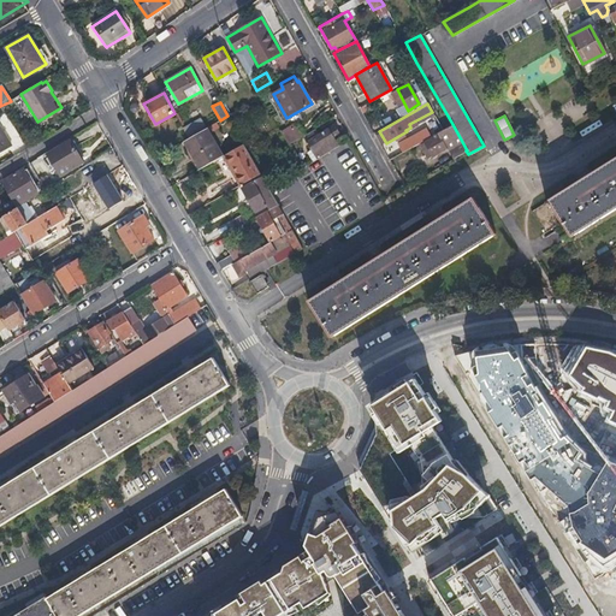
[(184,130),(189,138),(206,129),(201,120),(184,130)]
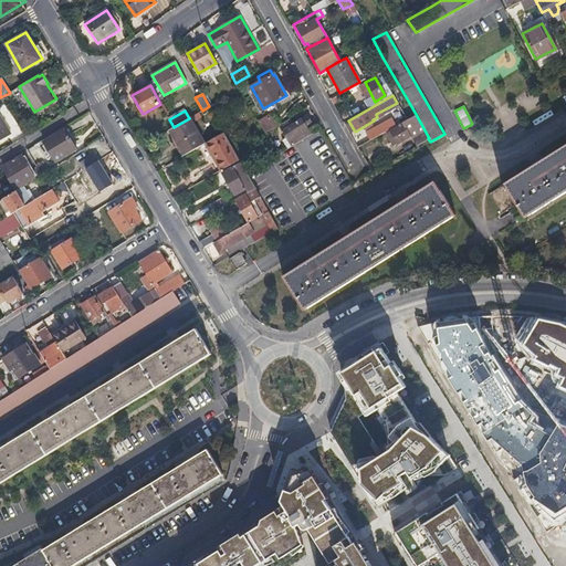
[(0,140),(11,134),(0,114),(0,140)]
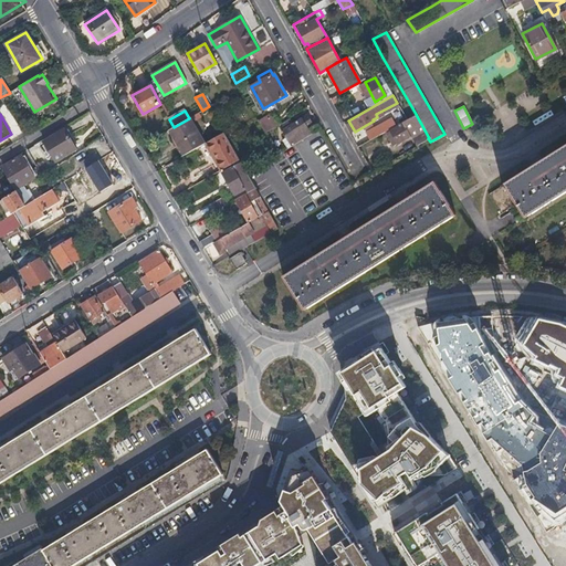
[(410,137),(416,146),(428,138),(429,138),(416,114),(407,119),(385,133),(392,145),(407,136),(408,138),(410,137)]
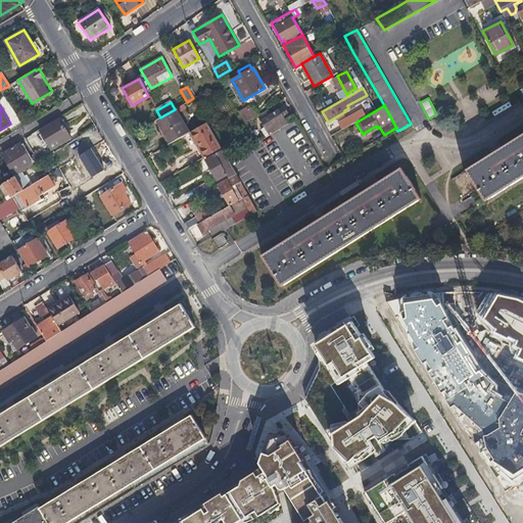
[(269,135),(287,124),(283,117),(284,117),(282,114),(285,112),(282,107),(279,109),(280,110),(262,123),(269,135)]
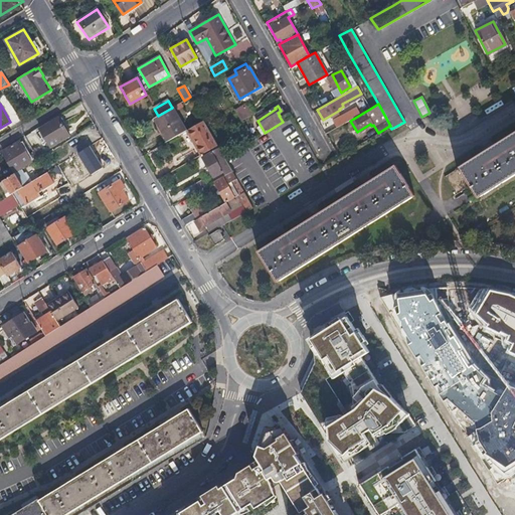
[(158,116),(153,119),(159,129),(161,128),(169,142),(186,132),(173,107),(172,108),(158,116)]
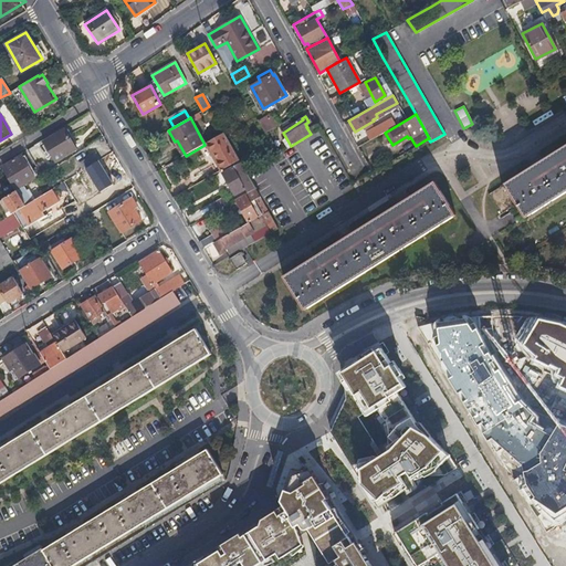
[(265,134),(280,125),(275,117),(260,126),(265,134)]
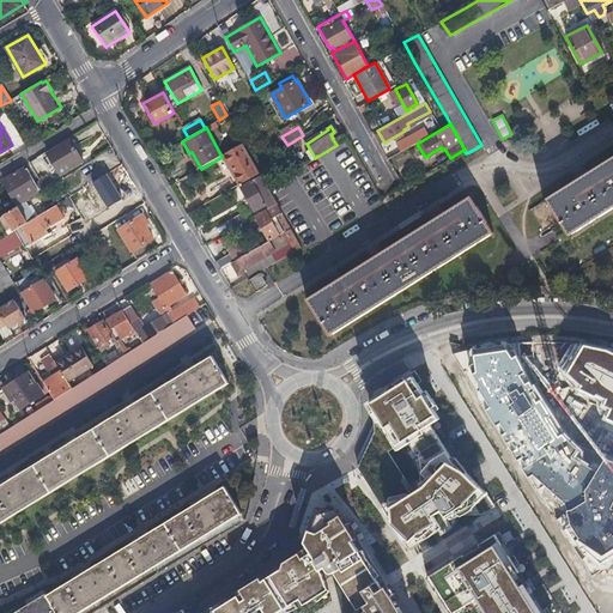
[(389,147),(394,156),(412,145),(407,137),(389,147)]
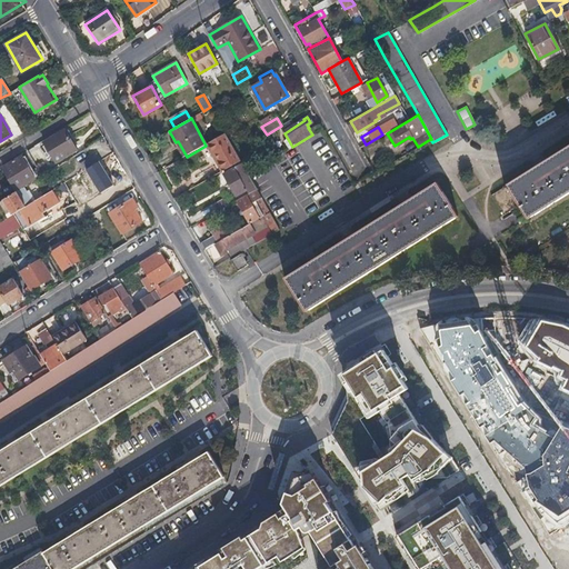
[(55,161),(76,149),(63,129),(43,141),(55,161)]
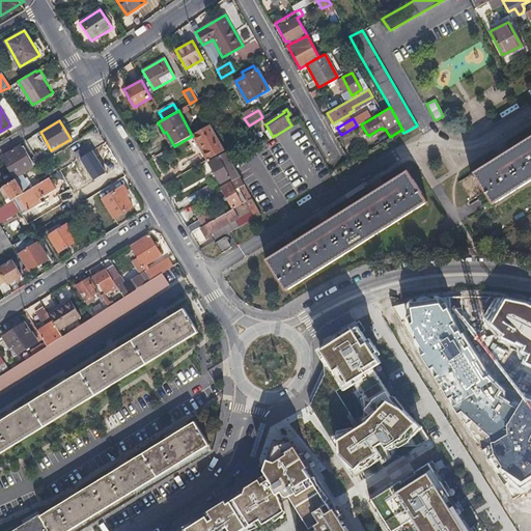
[(207,159),(224,149),(211,124),(193,135),(207,159)]
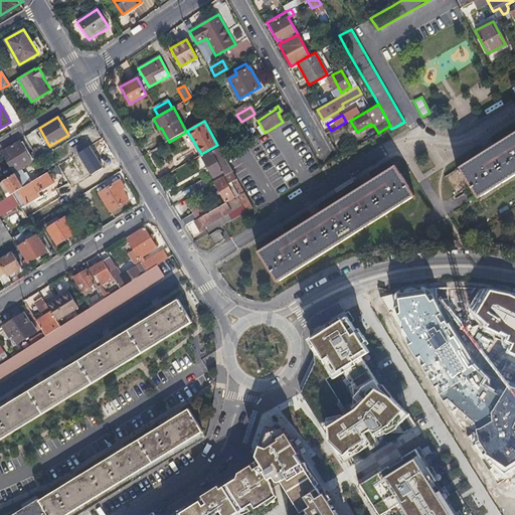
[(477,199),(514,174),(514,132),(458,168),(469,186),(477,199)]
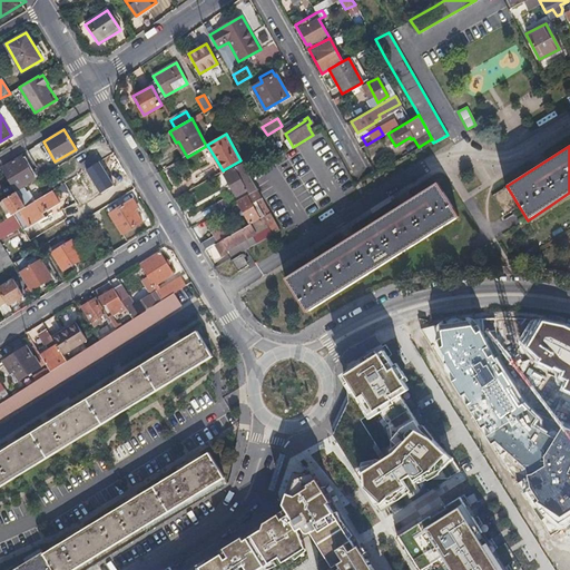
[(81,164),(86,170),(95,166),(100,161),(97,155),(81,164)]
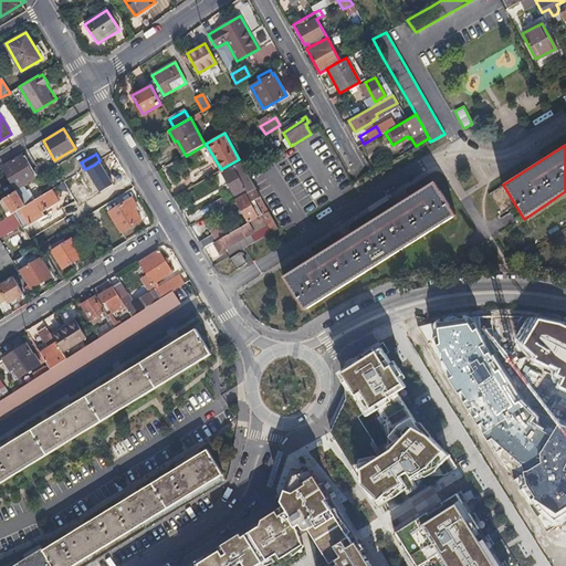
[(16,188),(34,177),(21,155),(2,166),(16,188)]
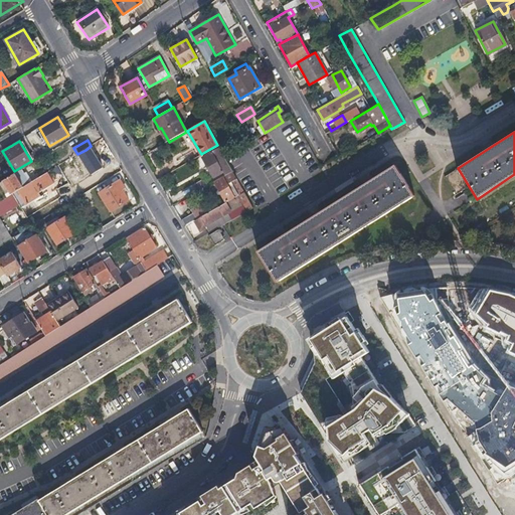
[(221,172),(223,175),(231,170),(225,158),(219,148),(202,157),(213,177),(221,172)]
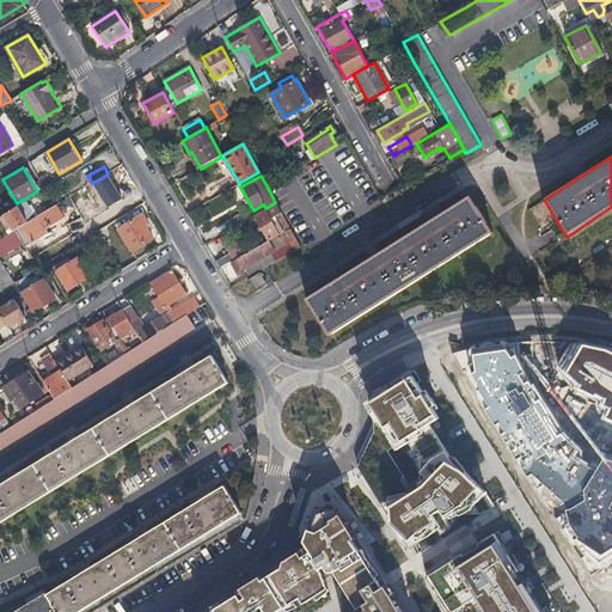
[(209,190),(214,199),(225,191),(221,183),(209,190)]
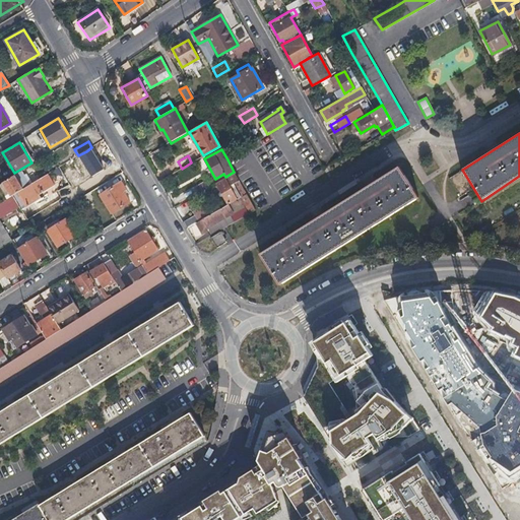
[(417,198),(398,168),(260,254),(279,285),(417,198)]
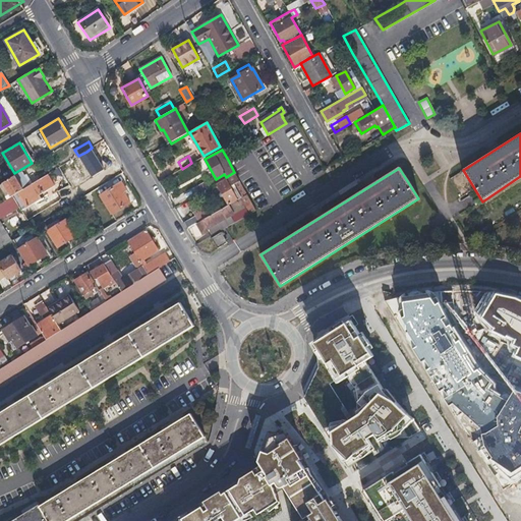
[(474,188),(463,170),(449,179),(460,197),(474,188)]
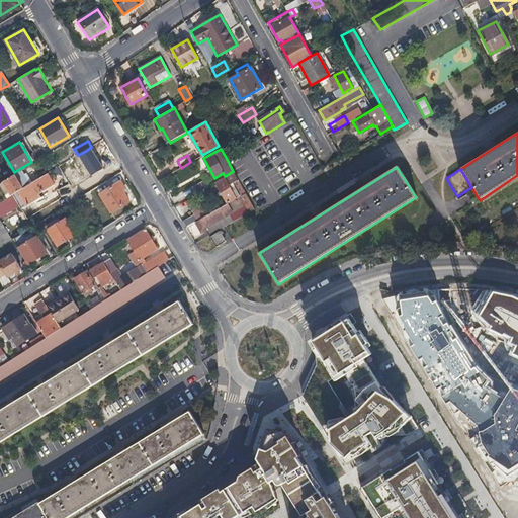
[(0,183),(0,187),(7,199),(30,184),(21,170),(0,183)]
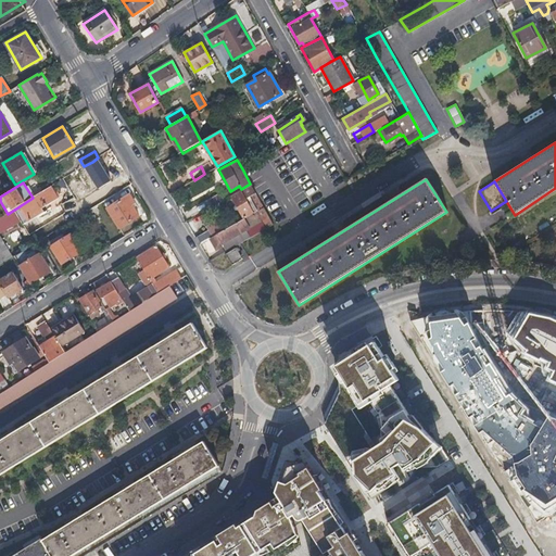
[(212,237),(209,239),(215,249),(220,245),(245,230),(250,237),(273,224),(250,184),(241,189),(229,196),(243,218),(222,231),(212,237)]
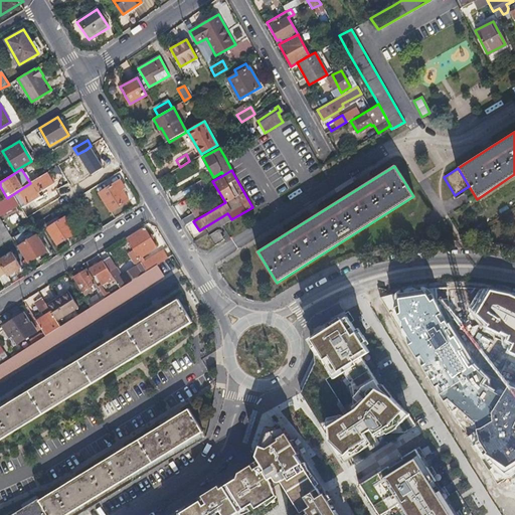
[(7,198),(0,201),(0,215),(19,204),(21,208),(40,197),(38,193),(52,184),(46,173),(30,183),(7,198)]
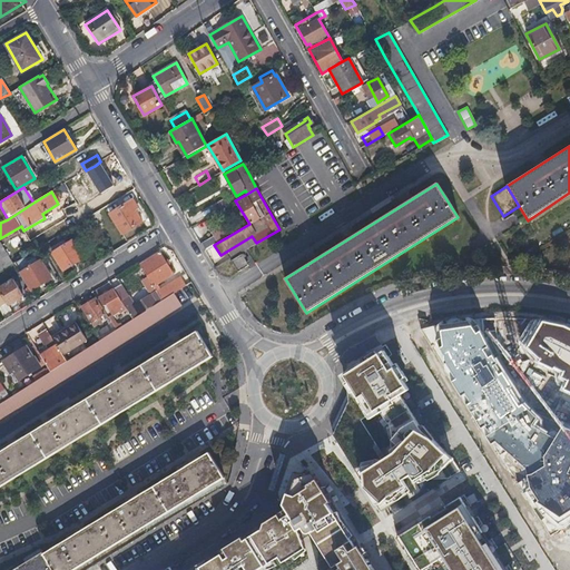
[(135,209),(138,208),(133,199),(109,214),(121,234),(141,222),(135,209)]
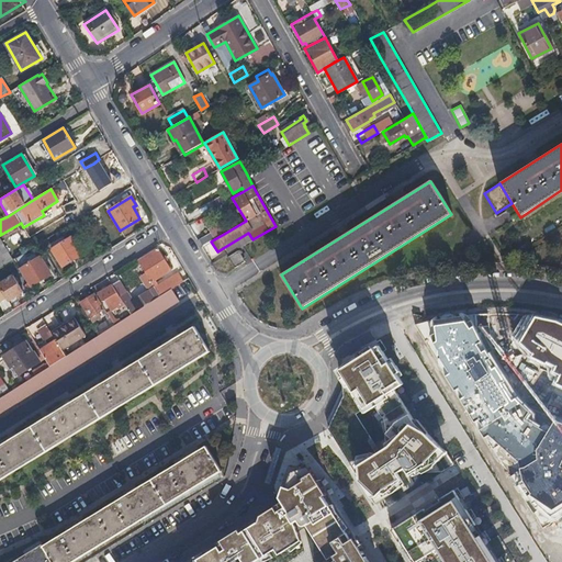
[(208,228),(210,232),(214,239),(224,234),(217,223),(208,228)]
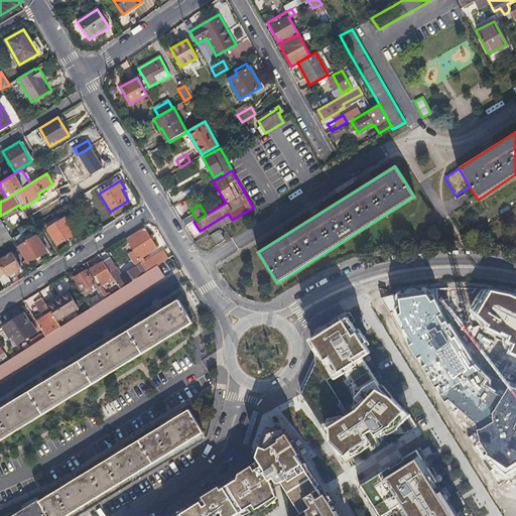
[(181,220),(185,226),(194,222),(197,220),(192,213),(181,220)]
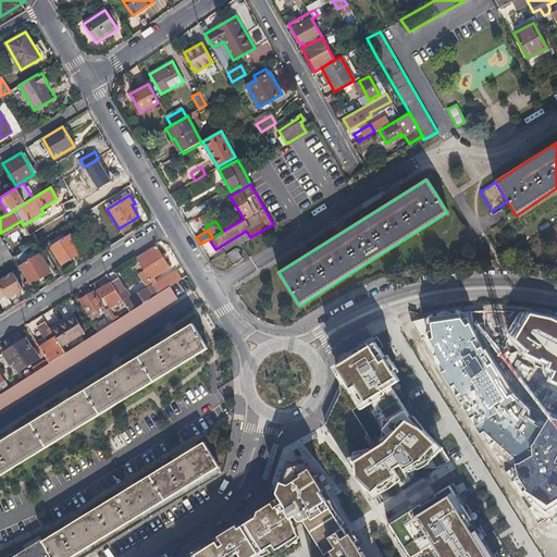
[(221,246),(224,252),(234,247),(250,237),(246,231),(221,246)]
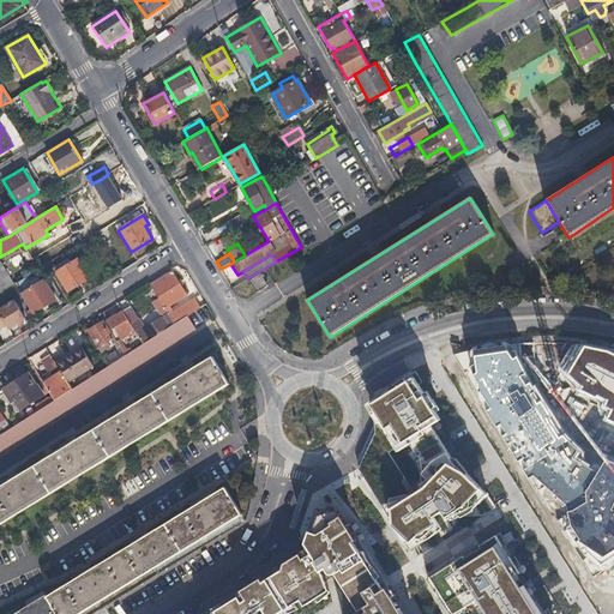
[(68,292),(92,277),(79,257),(56,271),(68,292)]
